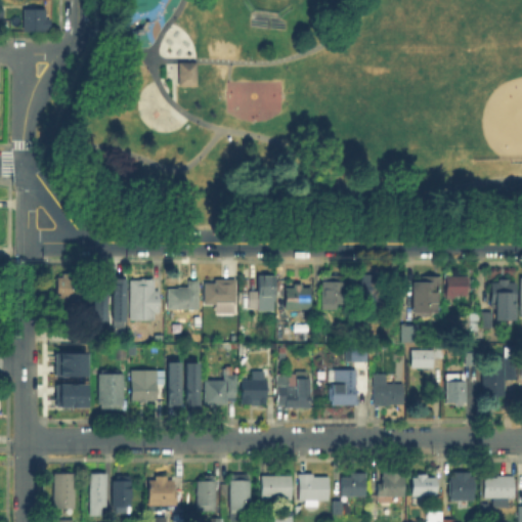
[(45,5),(45,13),(49,13),(49,26),(45,26),(45,29),(22,29),(22,5),(45,5)]
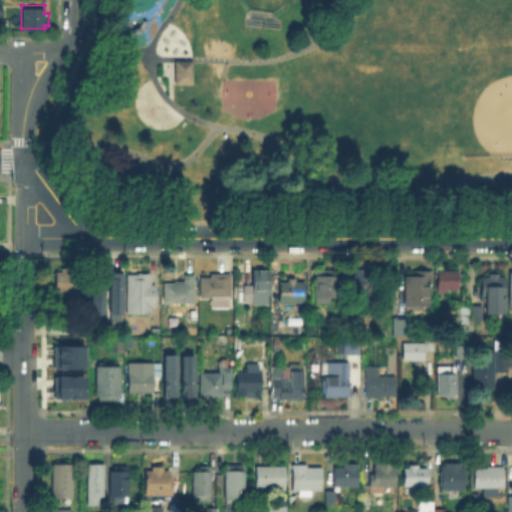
[(175,57),(175,74),(175,82),(194,82),(194,57),(175,57)]
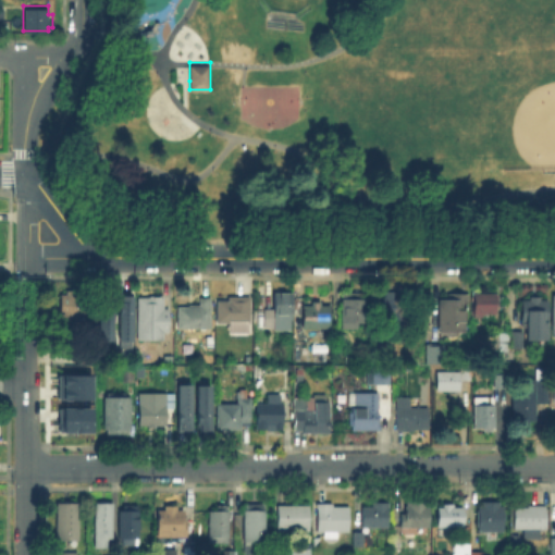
[(391,324),(391,316),(384,316),(384,290),(401,290),(401,297),(408,296),(407,324),(391,324)]
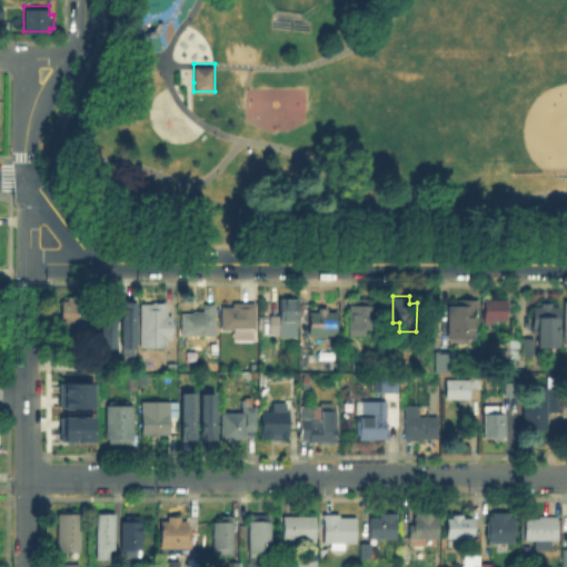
[(100,346),(100,297),(113,297),(112,346),(100,346)]
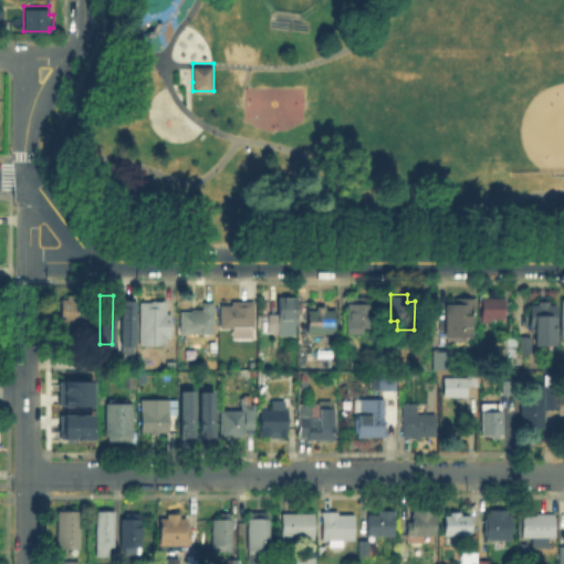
[(119,343),(119,295),(134,295),(134,343),(119,343)]
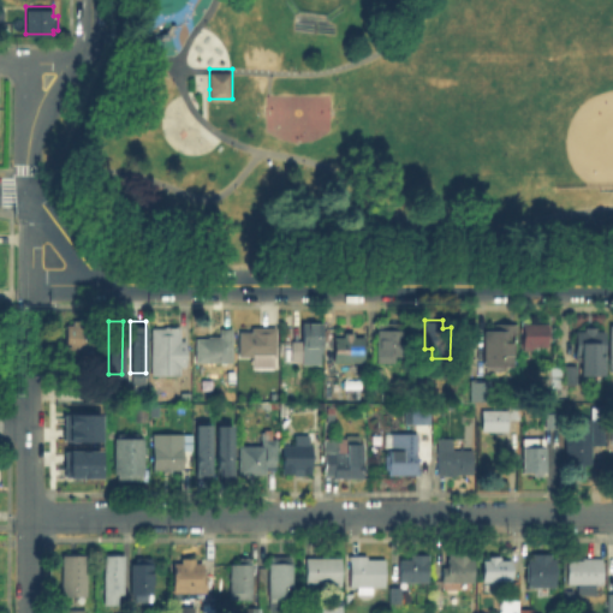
[(88,322),(88,328),(94,328),(94,335),(100,337),(100,352),(81,351),(81,358),(65,358),(65,327),(72,327),(73,322),(88,322)]
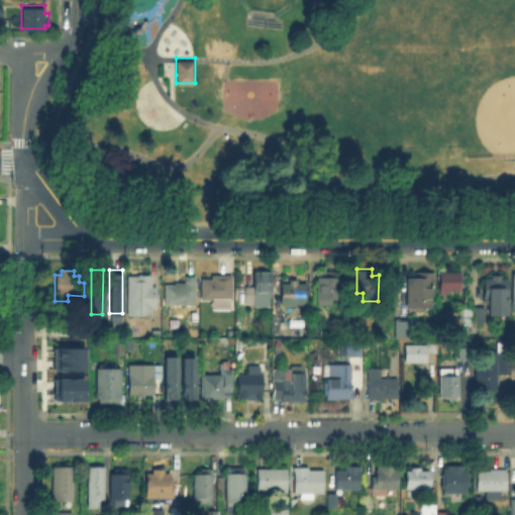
[(272,272),(271,297),(270,297),(270,306),(254,306),(254,303),(245,303),(246,288),(254,288),(254,272),(272,272)]
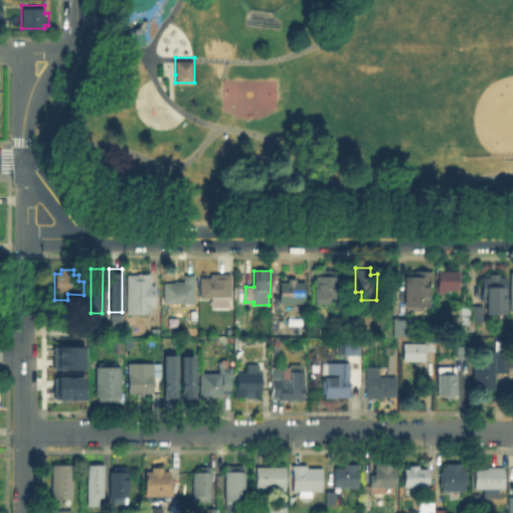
[(339,287),(339,299),(331,299),(331,305),(315,304),(316,271),(337,272),(336,287),(339,287)]
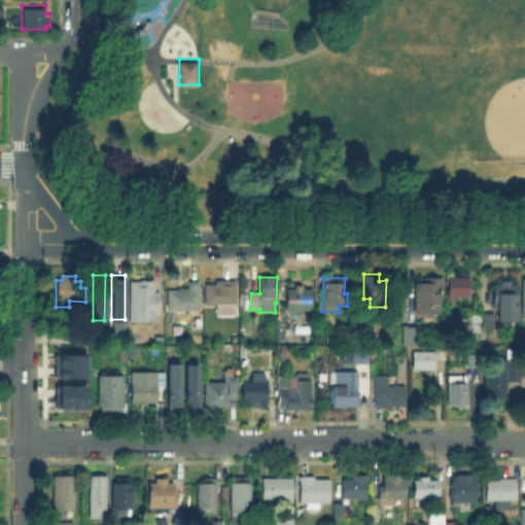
[(440,288),(440,315),(433,315),(433,318),(418,318),(418,315),(415,315),(415,284),(419,283),(419,278),(443,278),(443,288),(440,288)]
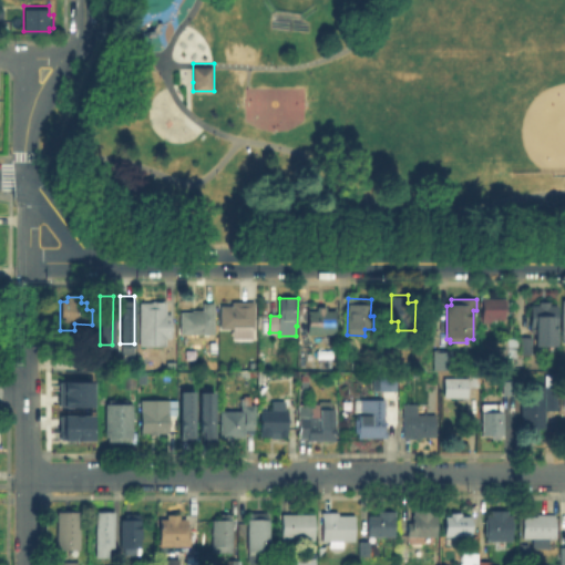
[(504,311),(504,321),(492,321),(492,324),(481,324),(481,299),(507,300),(506,311),(504,311)]
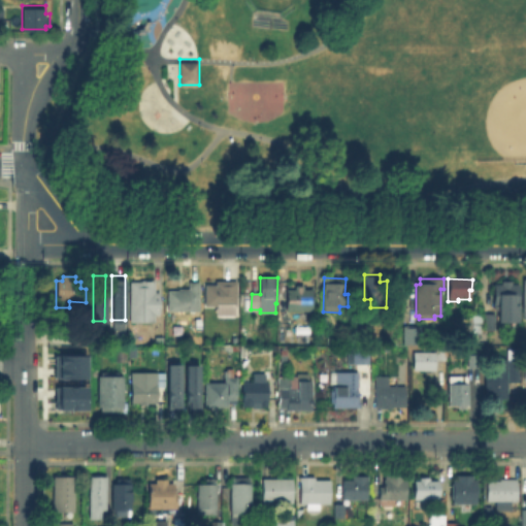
[(238,281),(238,304),(233,304),(233,310),(220,310),(220,304),(207,304),(207,283),(218,284),(218,280),(238,281)]
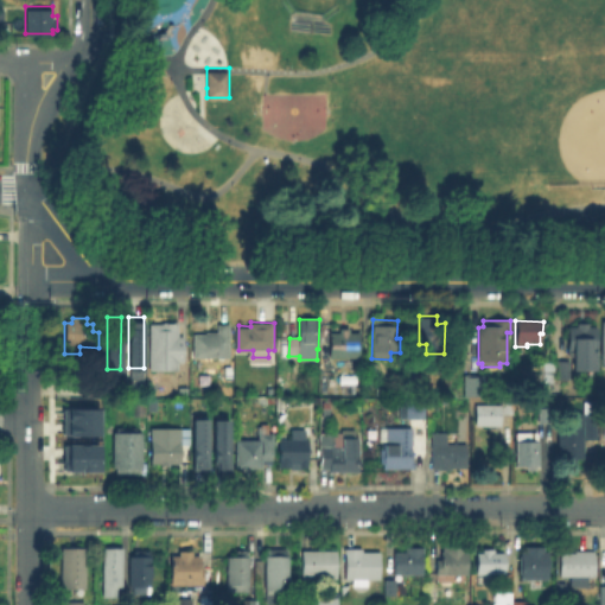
[(178,323),(179,336),(184,336),(185,361),(178,361),(179,370),(165,373),(147,373),(150,323),(178,323)]
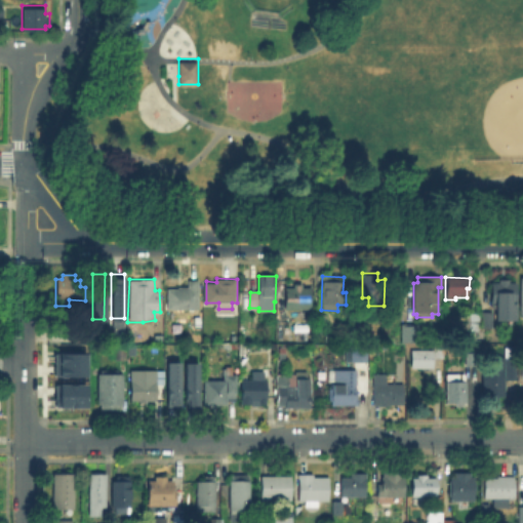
[(200,279),(199,308),(169,308),(169,287),(179,287),(179,285),(189,285),(190,279),(200,279)]
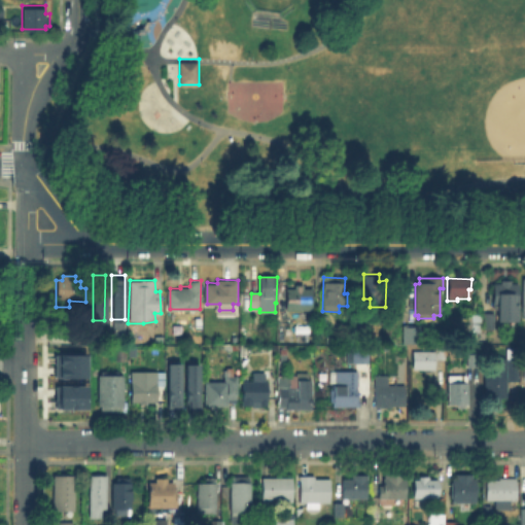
[(518,285),(519,307),(510,307),(510,316),(497,316),(497,307),(493,307),(493,285),(501,285),(501,282),(511,282),(511,284),(518,285)]
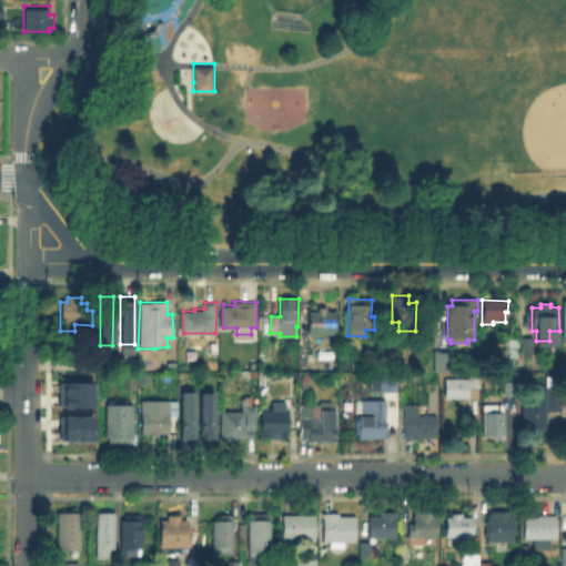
[(327,306),(327,312),(336,312),(336,334),(307,334),(307,310),(316,311),(317,306),(327,306)]
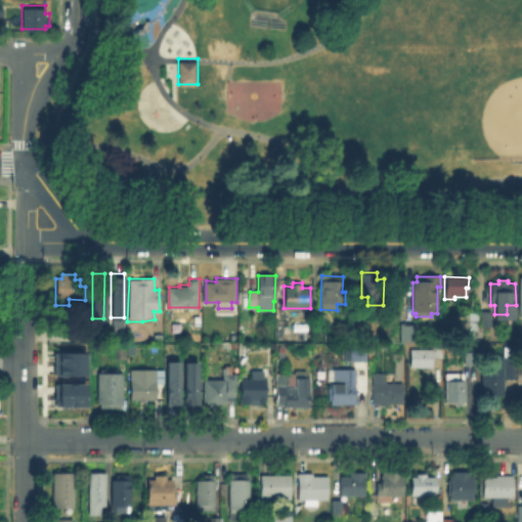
[(493,311),(493,328),(483,328),(483,311),(493,311)]
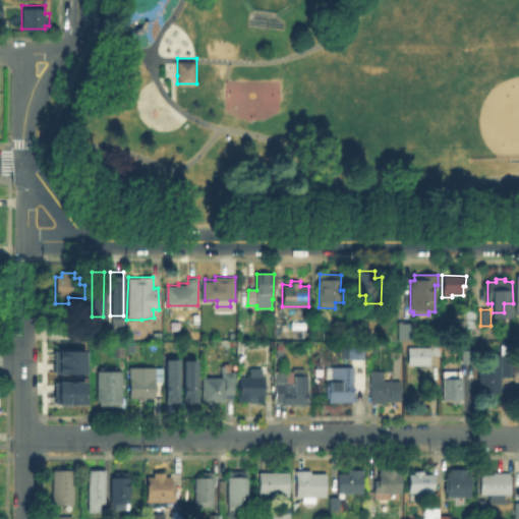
[(325,311),(325,331),(314,331),(314,311),(325,311)]
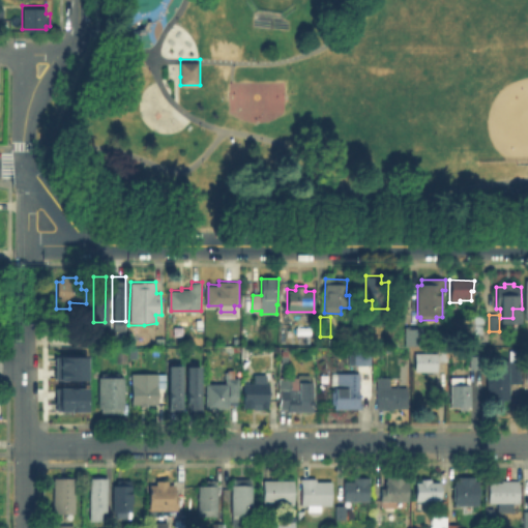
[(426,328),(426,347),(407,347),(407,328),(426,328)]
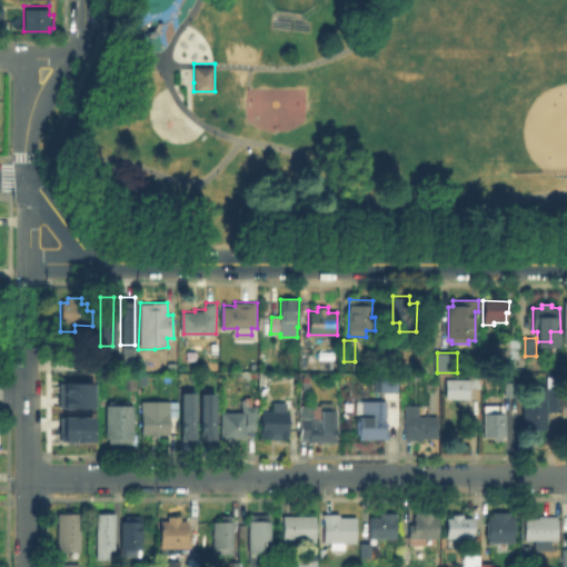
[(483,371),(483,387),(471,386),(471,398),(448,398),(448,379),(471,379),(473,371),(483,371)]
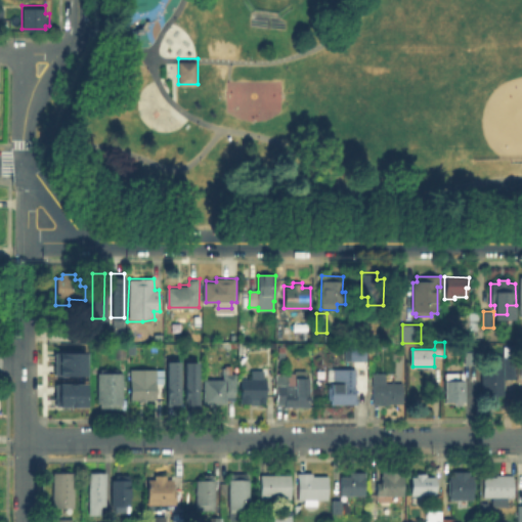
[(368,345),(368,360),(347,360),(347,345),(368,345)]
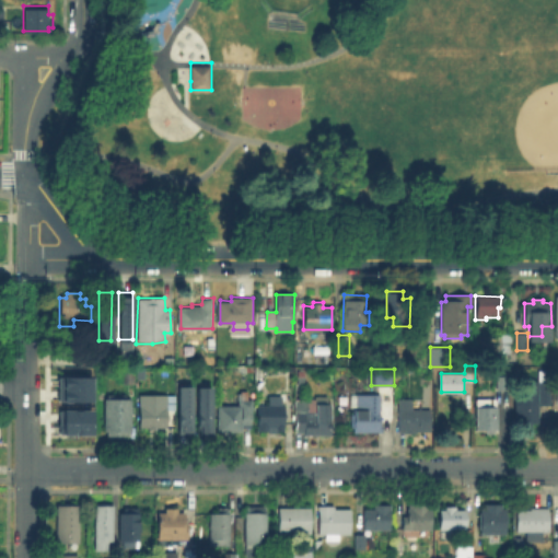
[(57,398),(57,373),(92,373),(92,398),(57,398)]
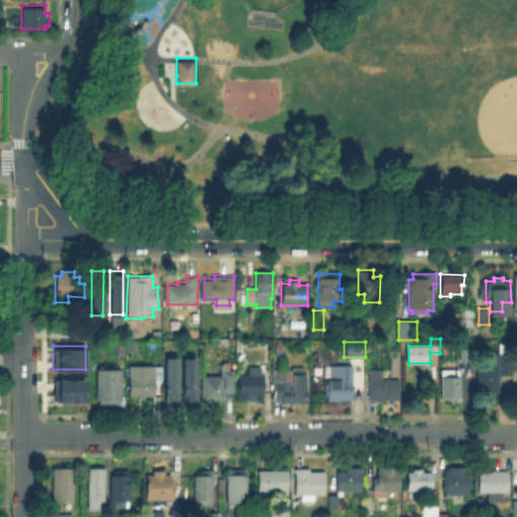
[(470,347),(470,359),(461,359),(461,347),(470,347)]
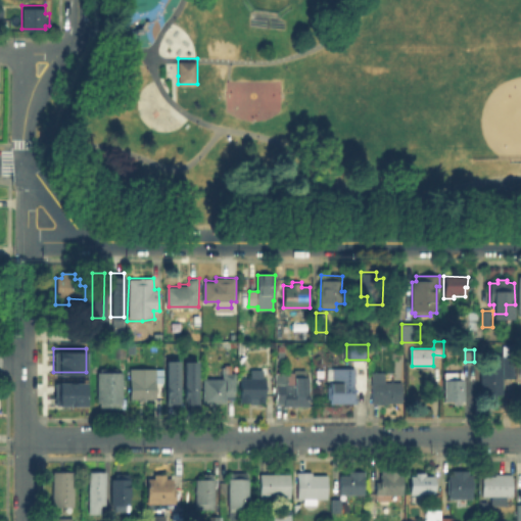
[(167,401),(168,357),(179,357),(179,401),(167,401)]
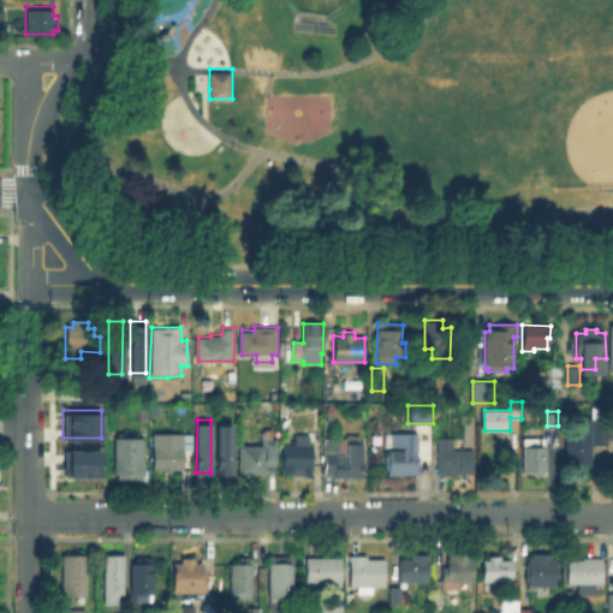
[(591,420),(591,465),(584,465),(585,469),(575,469),(575,465),(566,465),(566,430),(576,430),(576,420),(591,420)]
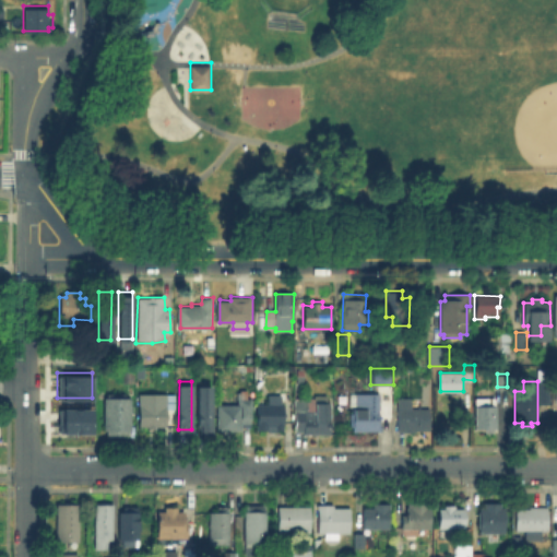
[(553,382),(553,404),(541,404),(542,381),(553,382)]
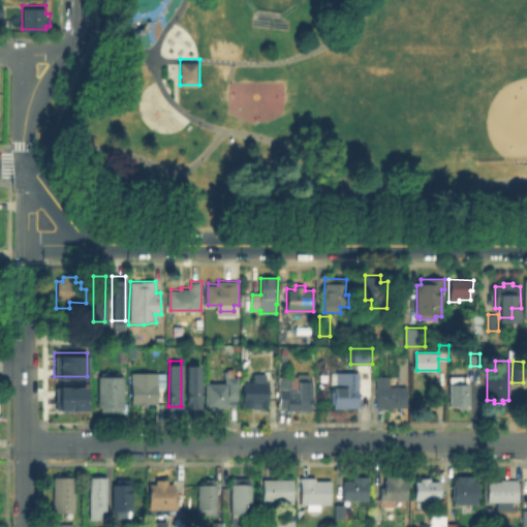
[(186,406),(186,362),(200,362),(200,406),(186,406)]
